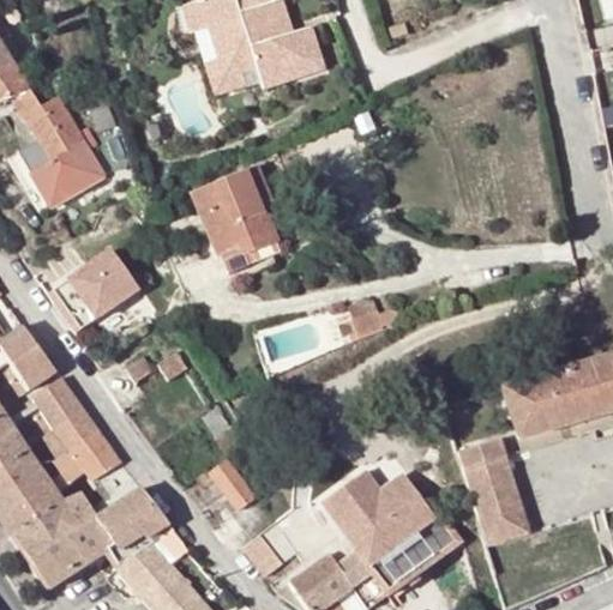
[(208,26),(200,0),(197,0),(182,5),(191,32),(208,26)]
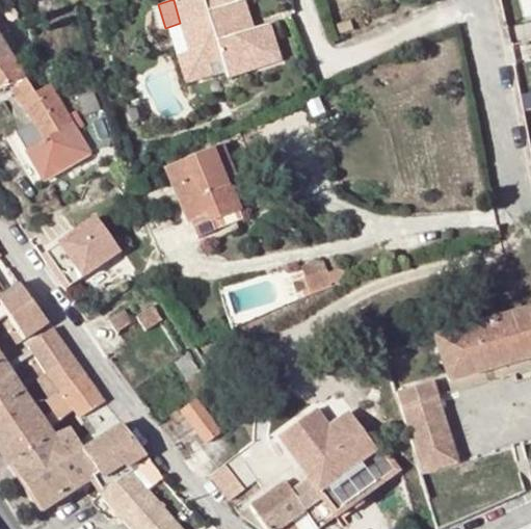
[(180,23),(188,50),(193,65),(210,60),(223,56),(217,0),(174,0),(180,23)]
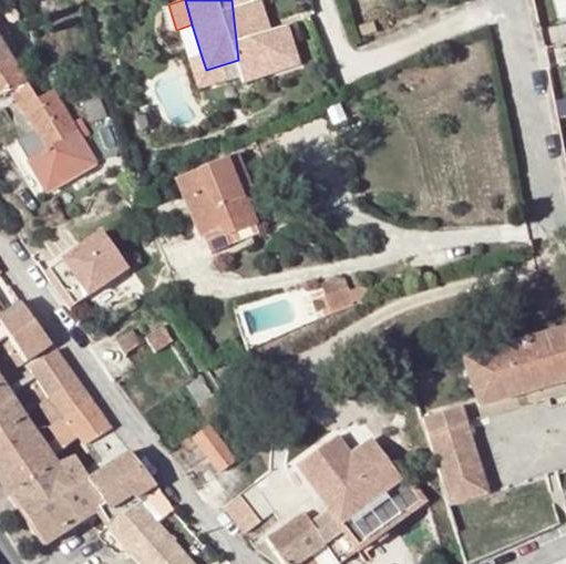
[(232,0),(238,60),(238,67),(244,81),(299,62),(287,24),(274,28),(258,33),(256,24),(260,23),(254,1),(257,0),(232,0)]
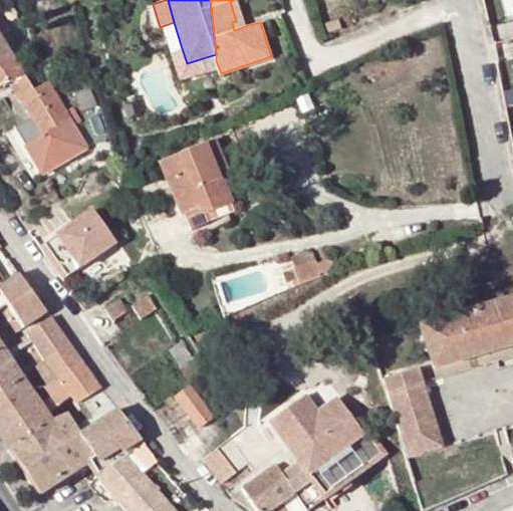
[(248,25),(239,0),(233,0),(230,1),(236,21),(232,22),(234,30),(248,25)]
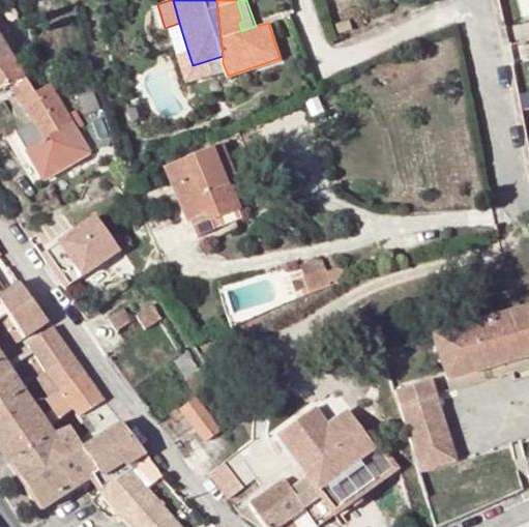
[(0,35),(10,29),(0,12),(0,35)]
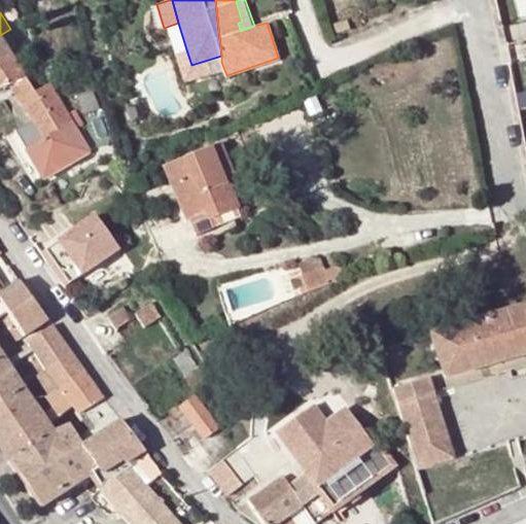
[(0,35),(0,62),(12,55),(22,48),(10,29),(0,35)]
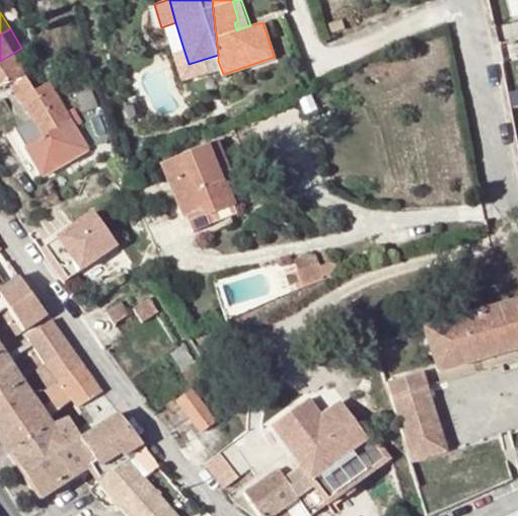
[(208,71),(205,59),(189,64),(183,49),(172,53),(181,80),(208,71)]
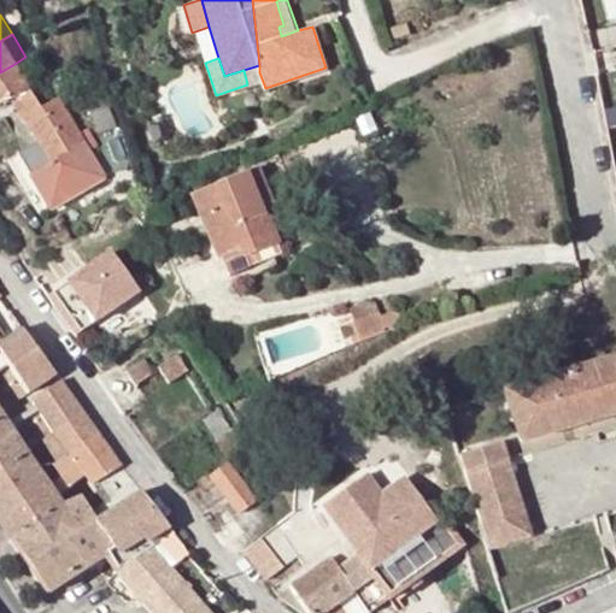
[(15,64),(0,72),(0,104),(12,98),(21,110),(23,107),(25,110),(36,129),(16,142),(52,195),(104,161),(87,136),(98,129),(87,112),(76,119),(60,95),(54,84),(36,96),(15,64)]
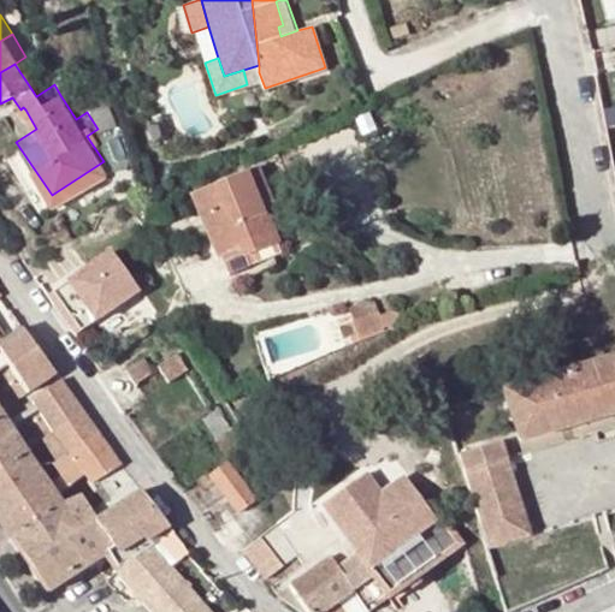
[(104,87),(87,96),(101,131),(118,124),(104,87)]
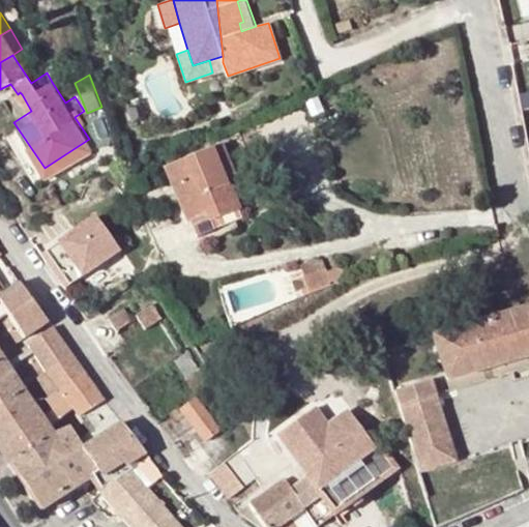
[(326,106),(321,94),(306,100),(312,112),(326,106)]
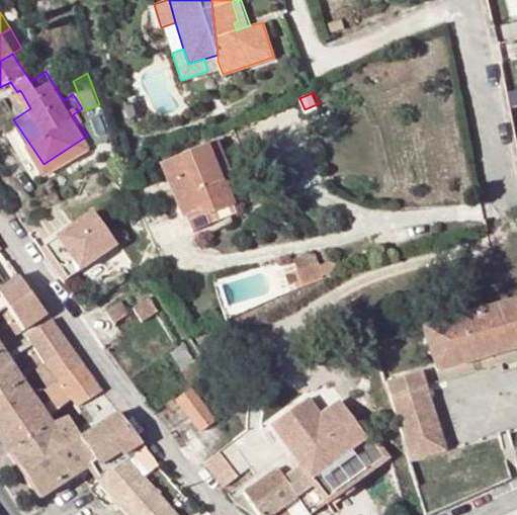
[(232,195),(222,171),(218,161),(226,156),(218,139),(160,163),(181,217),(184,216),(232,195)]
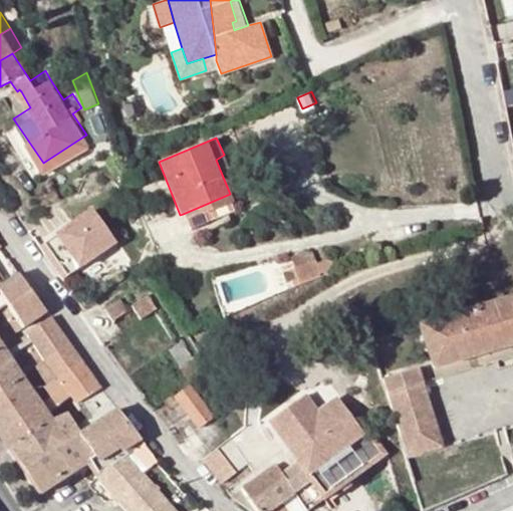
[(229,166),(224,155),(216,160),(220,170),(229,166)]
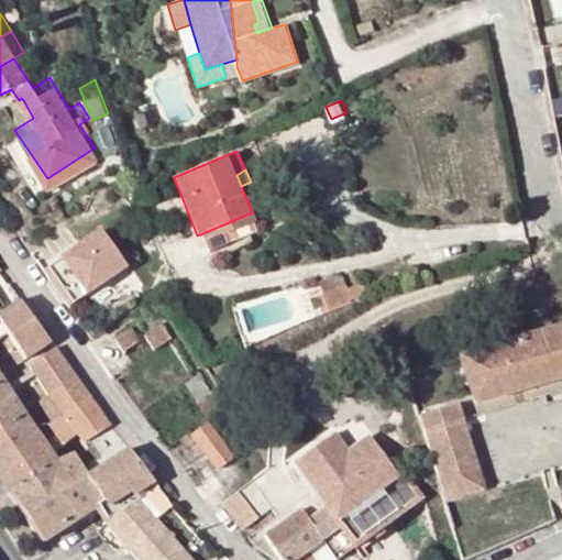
[(58,254),(86,294),(130,264),(102,224),(58,254)]
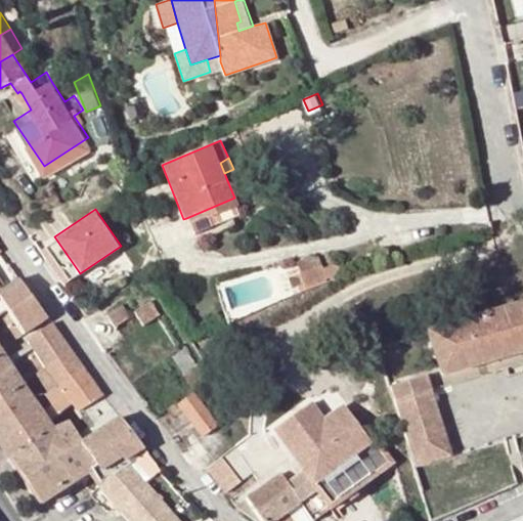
[(324,250),(298,259),(306,285),(333,276),(324,250)]
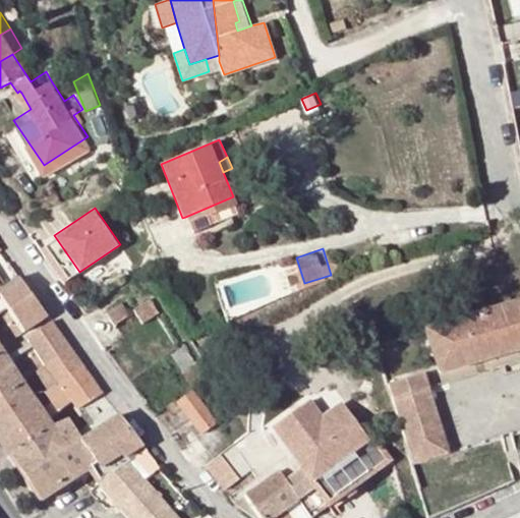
[(0,290),(1,292),(0,291),(0,313),(15,337),(48,315),(20,275),(0,287),(0,290)]
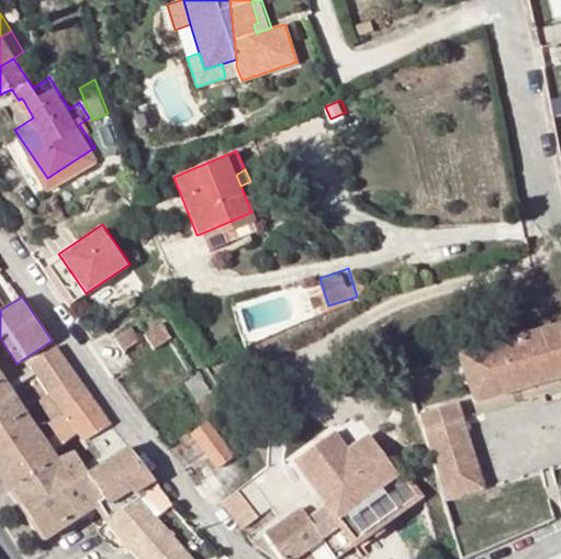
[(164,322),(146,333),(156,347),(172,335),(164,322)]
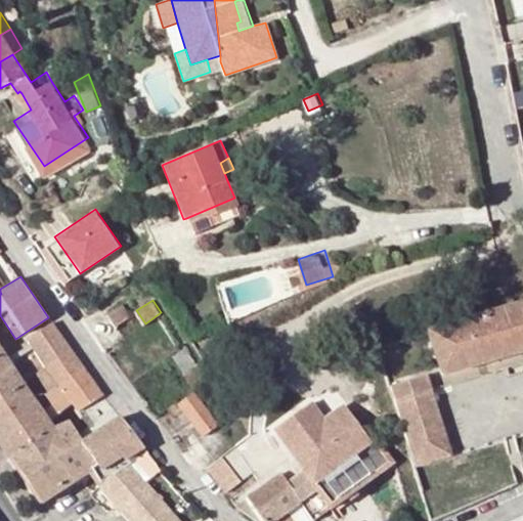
[(121,303),(107,312),(117,324),(130,315),(121,303)]
